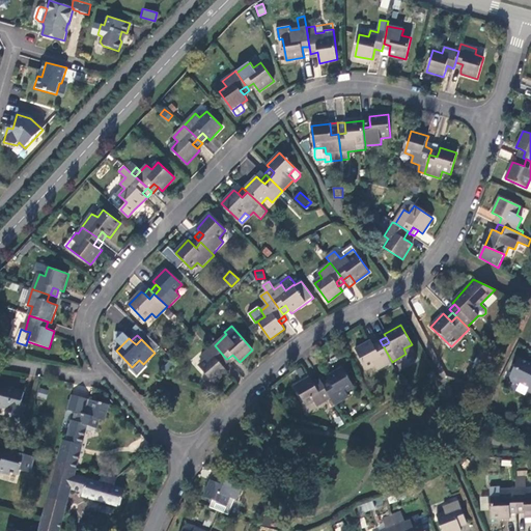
[(494,348),(498,341),(492,338),(487,345),(494,348)]
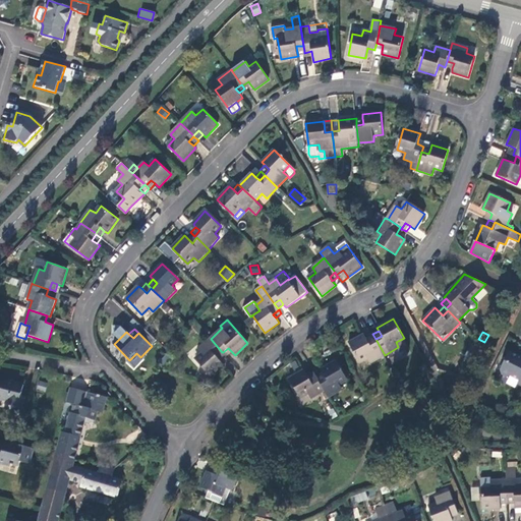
[(370,363),(385,355),(375,339),(369,343),(366,338),(364,334),(348,343),(359,362),(367,358),(370,363)]
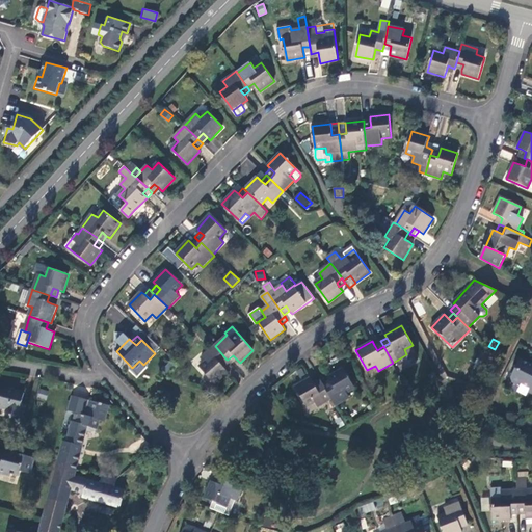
[(383,346),(380,341),(374,345),(377,350),(383,346)]
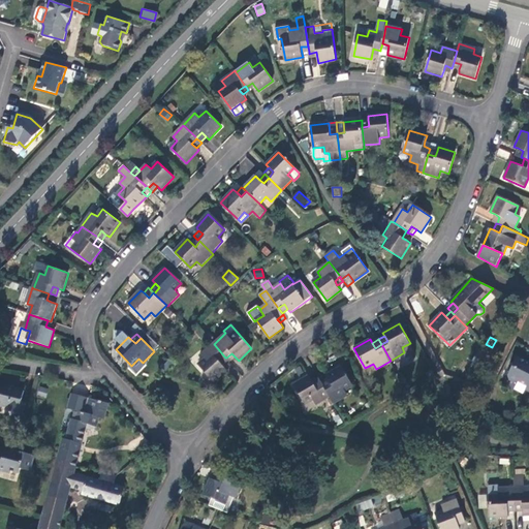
[(225,358),(214,344),(201,354),(206,359),(198,365),(214,382),(227,370),(223,366),(220,362),(225,358)]
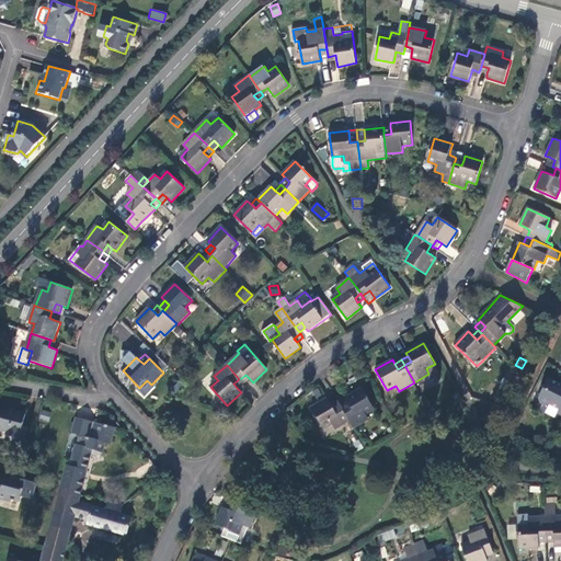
[(242,384),(243,385),(250,379),(245,375),(240,379),(242,384)]
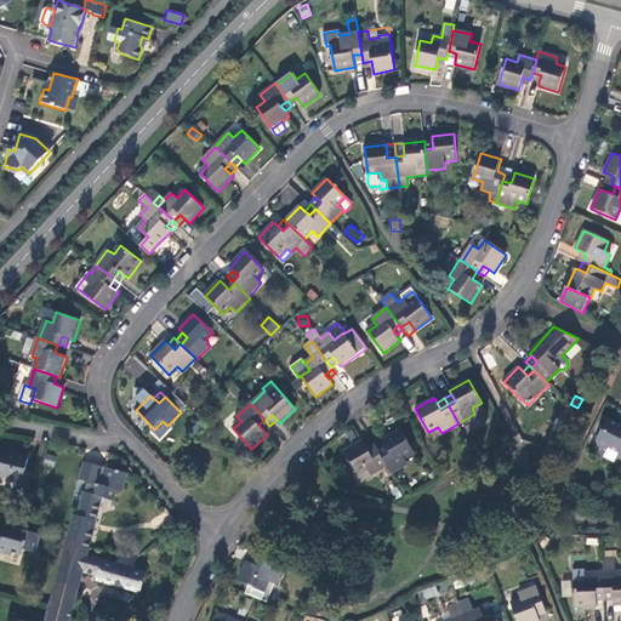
[(262,429),(268,425),(266,420),(265,420),(258,425),(262,429)]
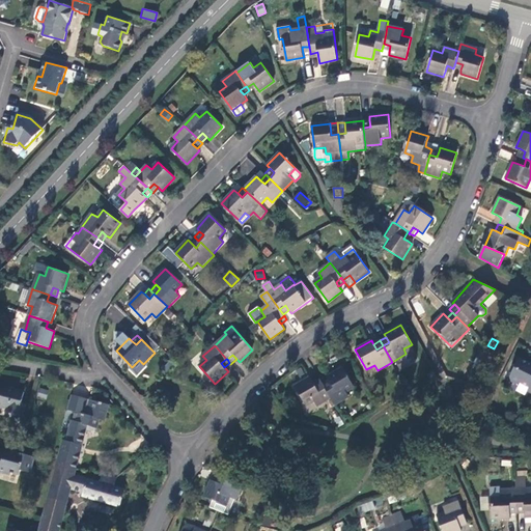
[(139,360),(132,367),(131,369),(137,376),(146,367),(143,364),(139,360)]
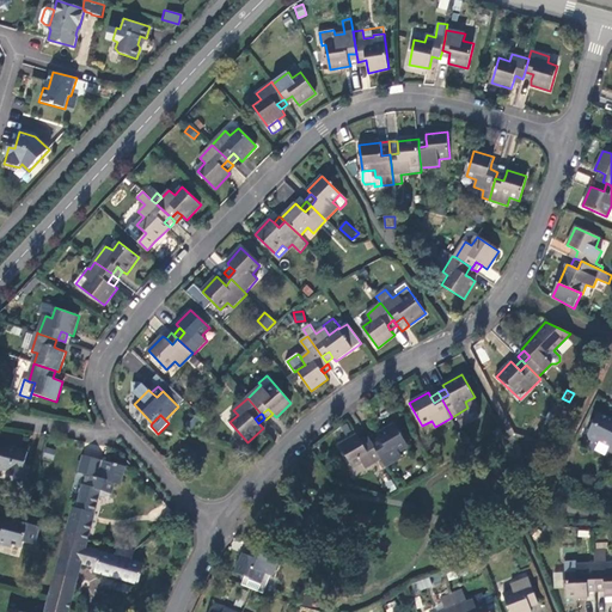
[(611,454),(611,421),(598,415),(588,436),(588,441),(595,445),(599,444),(610,448),(609,452),(611,454)]
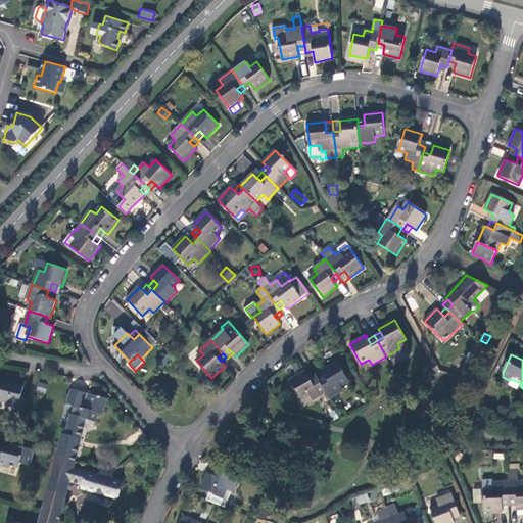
[(326,392),(331,398),(344,391),(340,385),(349,380),(337,362),(322,371),(324,374),(328,379),(321,383),(326,392)]
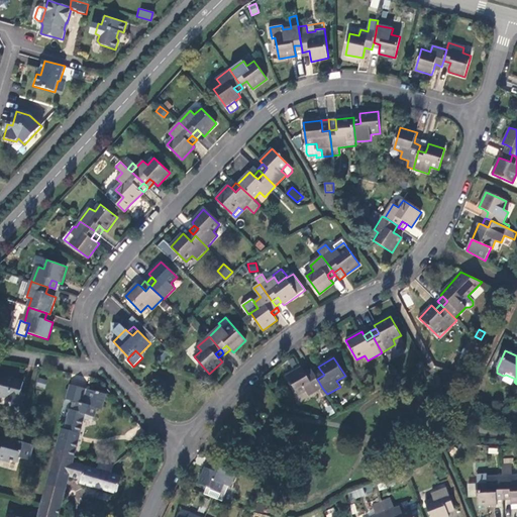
[(309,396),(319,390),(322,388),(317,379),(314,373),(308,377),(305,372),(302,368),(287,377),(298,395),(306,391),(309,396)]
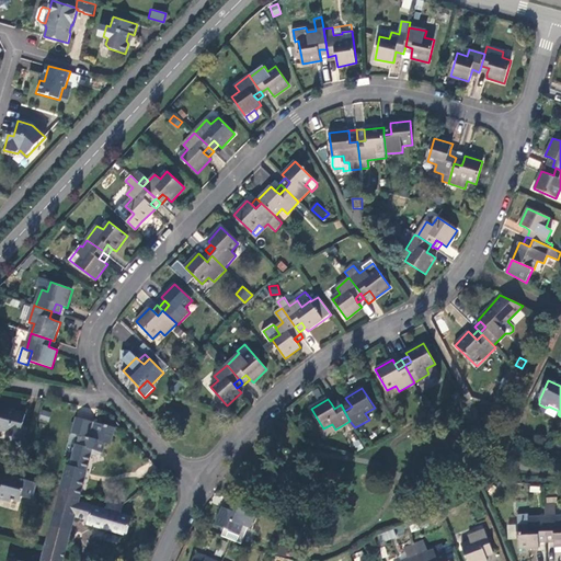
[(352,407),(347,401),(341,404),(344,411),(352,407)]
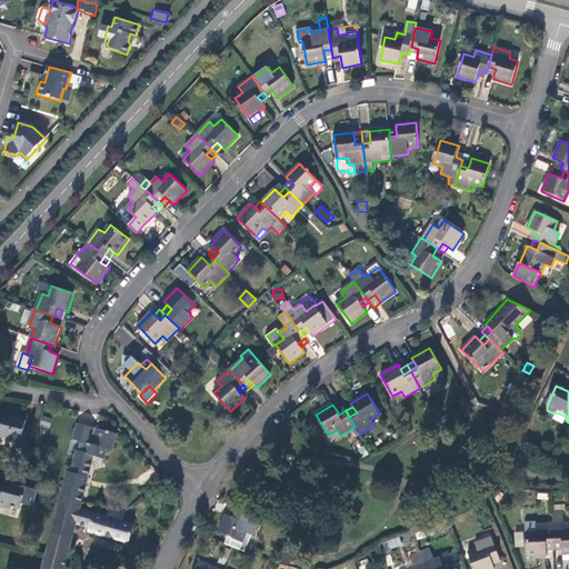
[(0,436),(10,439),(9,443),(20,447),(21,443),(25,445),(27,433),(25,432),(27,420),(0,412),(0,436)]
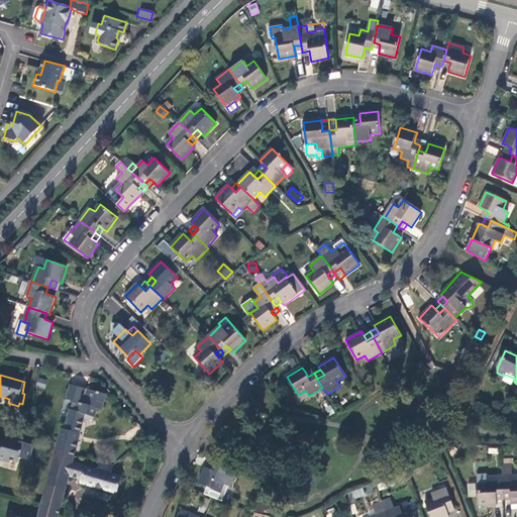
[(45,391),(48,383),(40,381),(38,388),(45,391)]
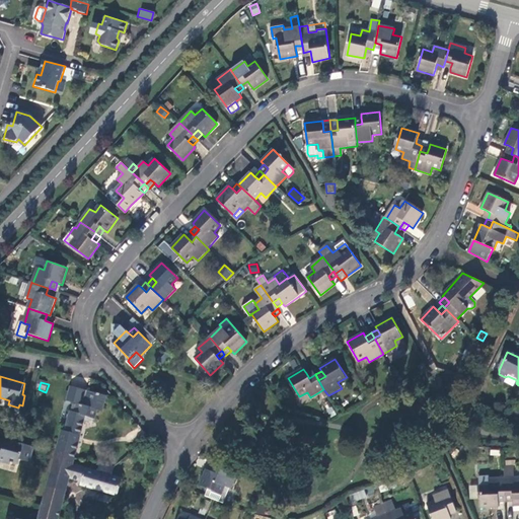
[(67,401),(73,402),(82,404),(86,390),(71,386),(67,401)]
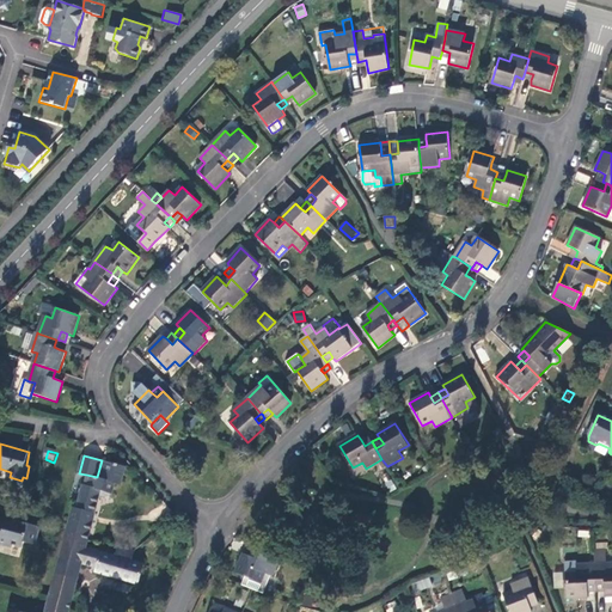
[(73,508),(69,521),(66,537),(87,543),(90,537),(99,497),(114,494),(116,483),(122,484),(126,467),(102,460),(97,477),(86,475),(78,508),(73,508)]
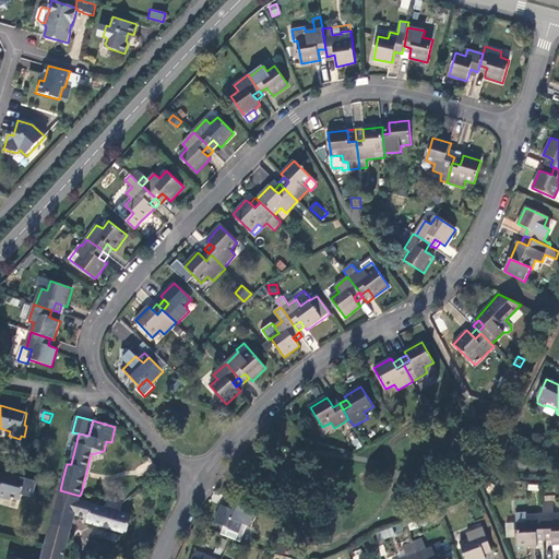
[(365,447),(359,438),(353,441),(358,450),(365,447)]
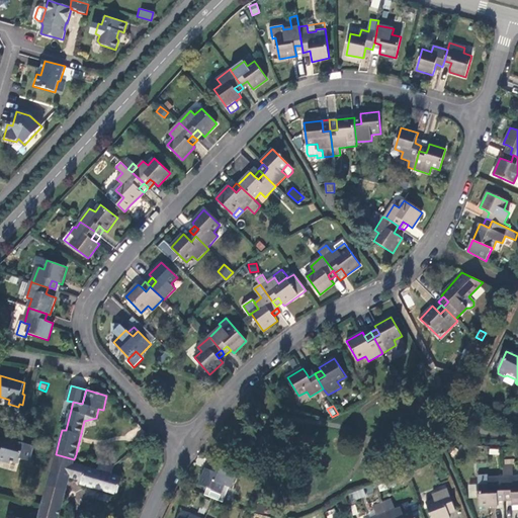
[(33,446),(9,440),(9,443),(3,441),(0,440),(0,460),(10,463),(10,461),(18,463),(20,459),(29,462),(33,446)]
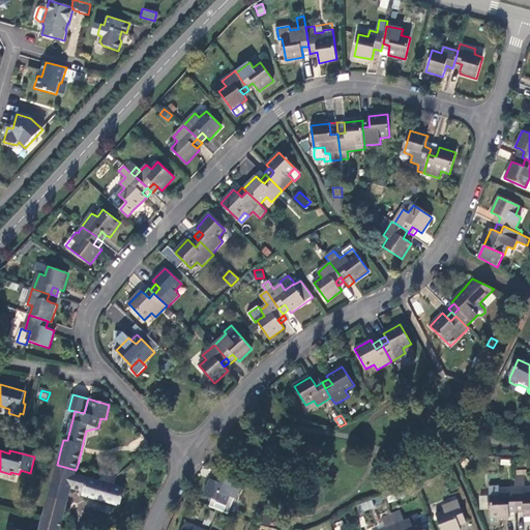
[(57,465),(45,511),(63,517),(71,487),(84,491),(83,495),(120,506),(128,480),(115,476),(102,473),(100,481),(91,479),(91,478),(75,474),(76,470),(57,465)]
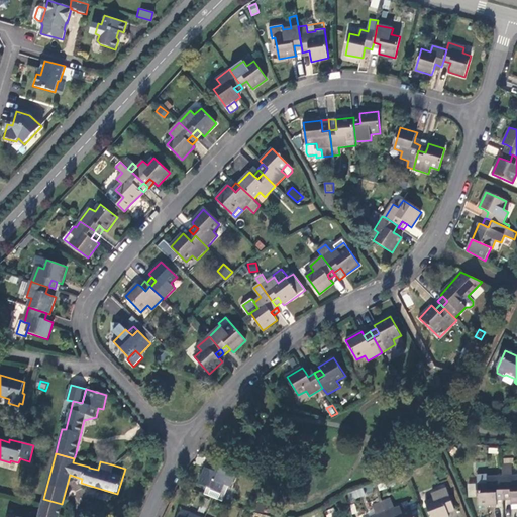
[(212,462),(209,470),(215,472),(218,464),(212,462)]
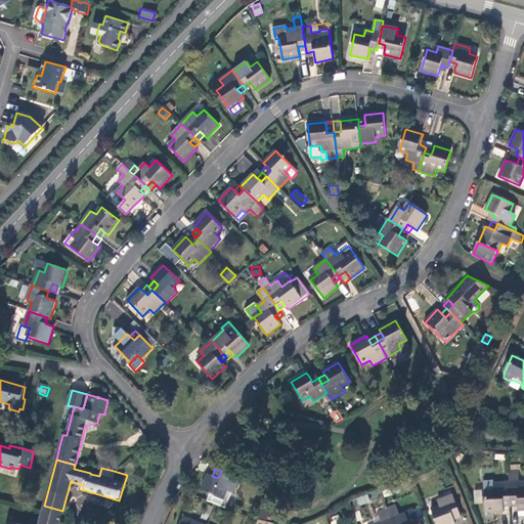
[(202,491),(223,499),(227,491),(232,493),(238,478),(221,471),(218,478),(212,476),(209,475),(202,491)]
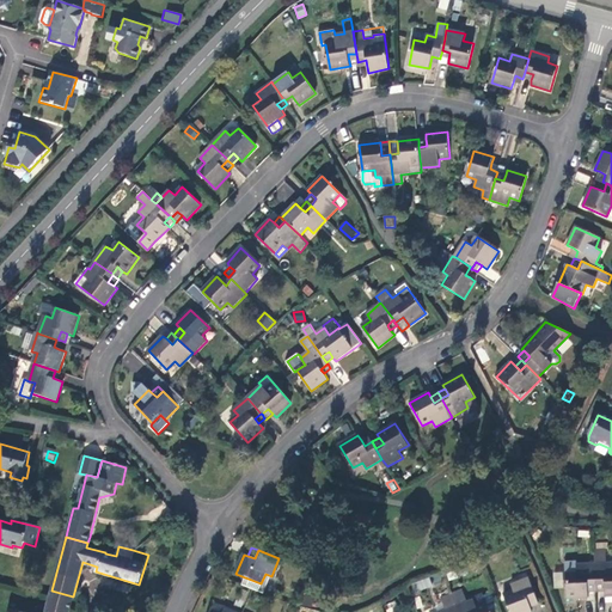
[(606,550),(595,550),(595,564),(597,587),(605,586),(605,593),(605,597),(611,597),(611,562),(607,563),(606,550)]
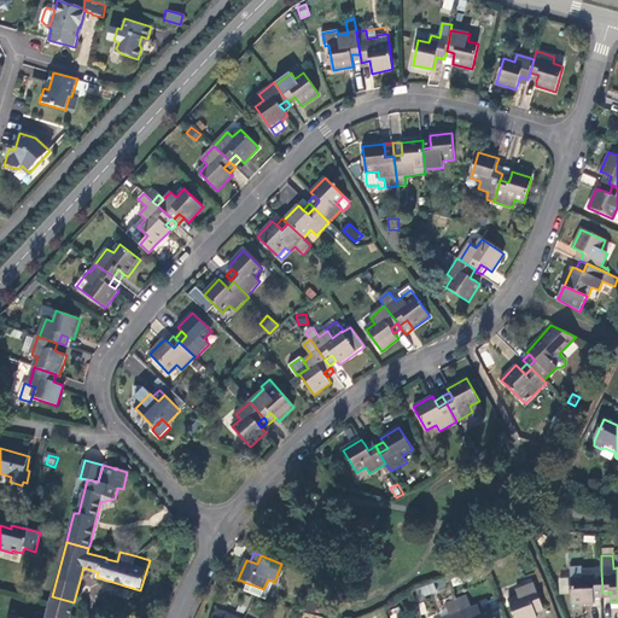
[(268,579),(263,589),(273,594),(284,565),(281,564),(274,582),(268,579)]
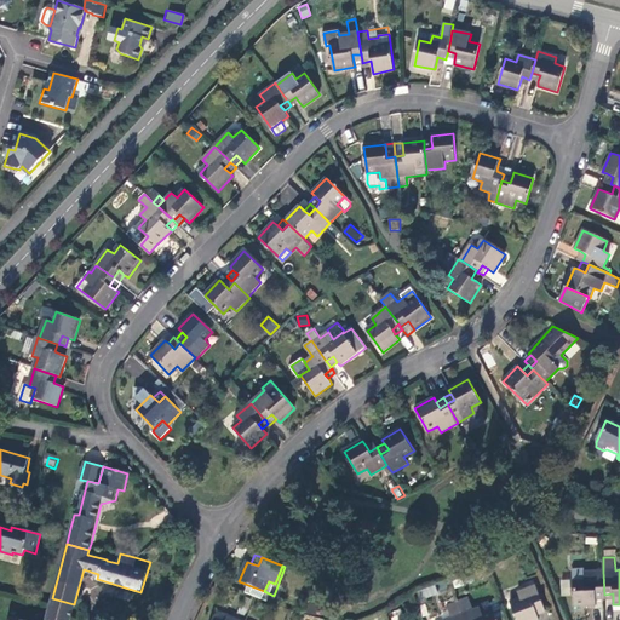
[(597,606),(597,601),(596,595),(604,595),(603,572),(585,572),(585,569),(574,569),(575,607),(597,606)]
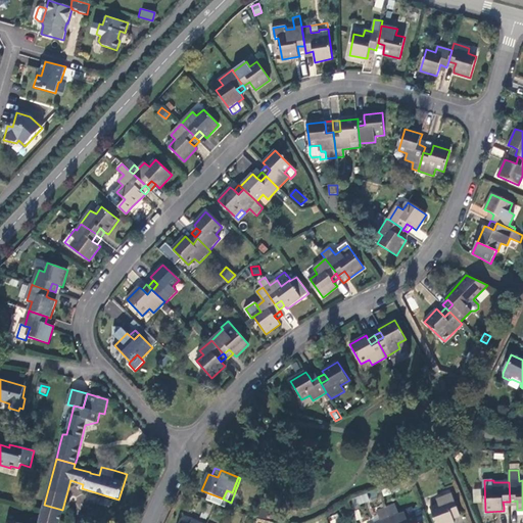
[(473,502),(481,502),(481,489),(474,489),(473,502)]
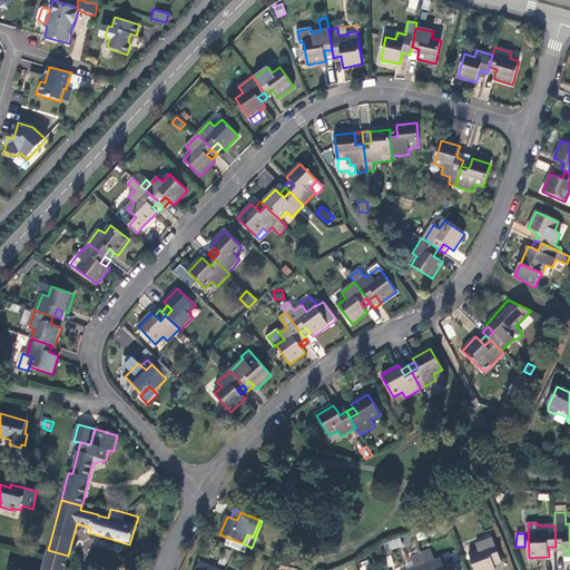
[(495,569),(494,566),(492,560),(500,557),(493,539),(477,544),(479,551),(470,554),(475,569),(495,569)]
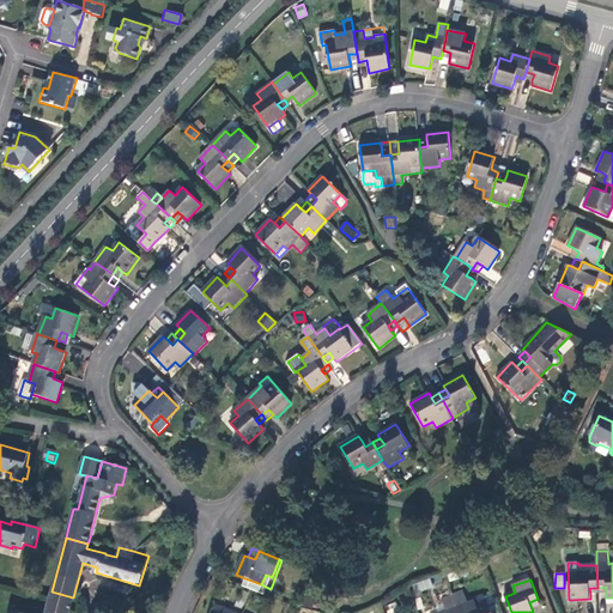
[(52,592),(50,599),(46,612),(20,612),(12,611),(10,612),(68,612),(73,598),(52,592)]
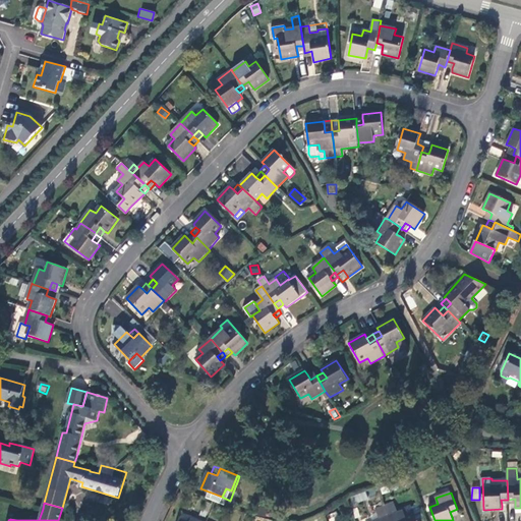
[(394,510),(392,504),(386,507),(389,512),(394,510)]
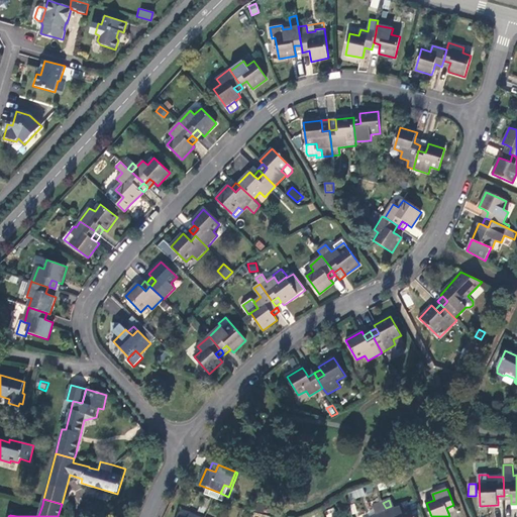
[(387,516),(385,512),(382,502),(373,506),(377,515),(372,516),(387,516)]
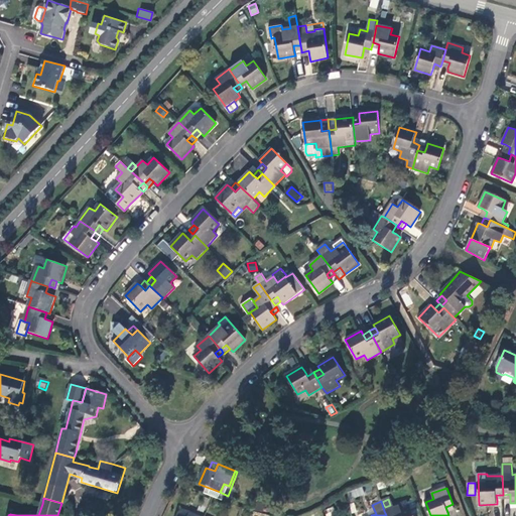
[(402,511),(410,508),(408,502),(400,506),(402,511)]
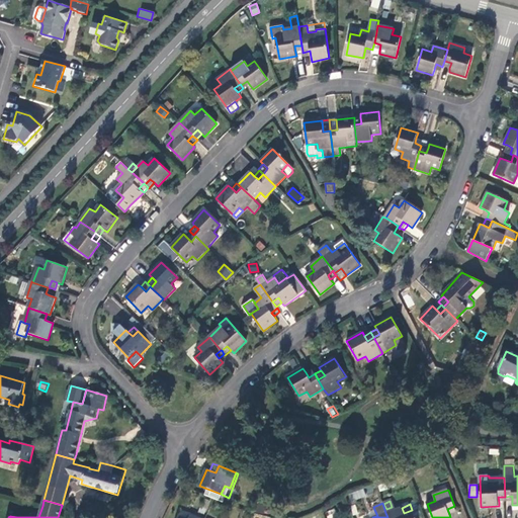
[(415,517),(412,510),(404,513),(402,508),(385,513),(387,517),(415,517)]
